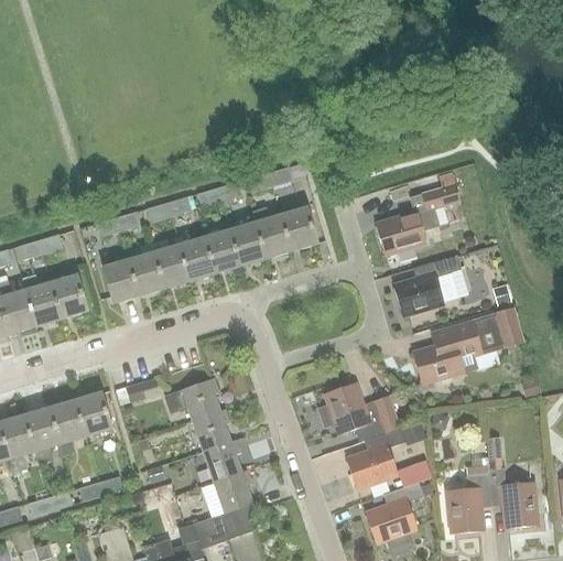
[(294,180),(290,165),(269,172),(273,185),(294,180)]
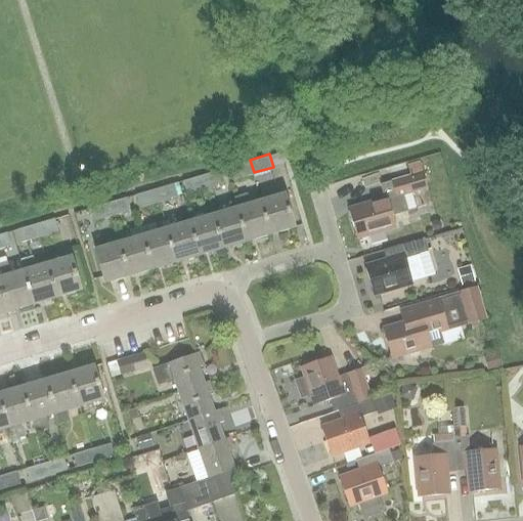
[(392,179),(382,182),(386,199),(390,198),(405,193),(429,186),(428,185),(424,170),(419,154),(403,158),(387,163),(392,179)]
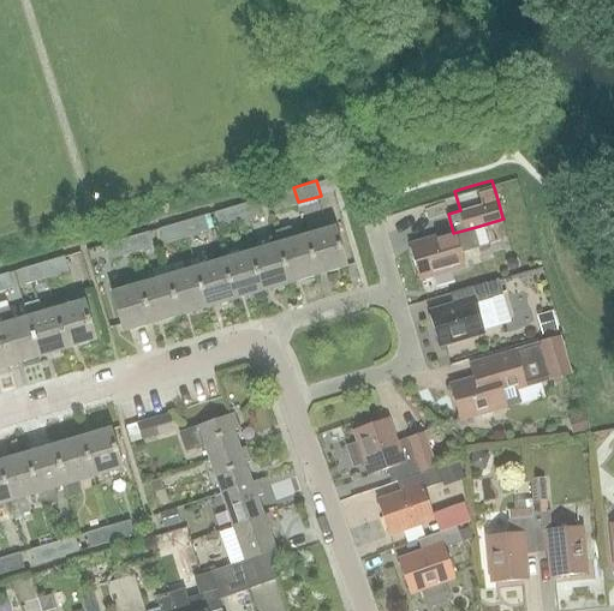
[(298,202),(293,187),(272,193),(276,209),(298,202)]
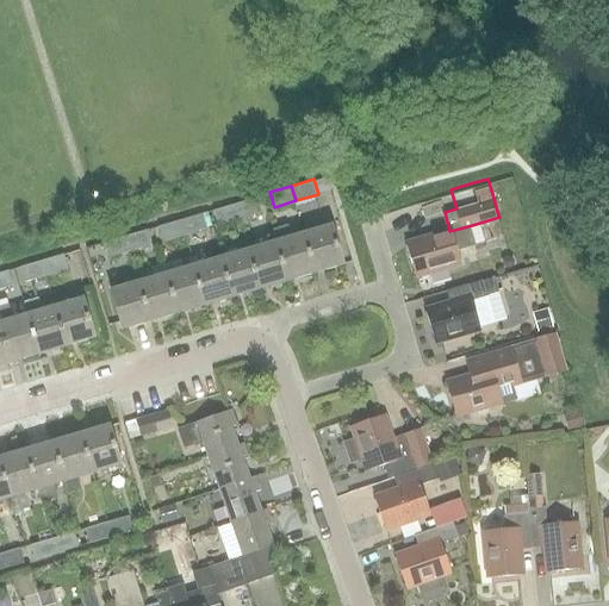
[(263,211),(259,195),(236,201),(241,217),(263,211)]
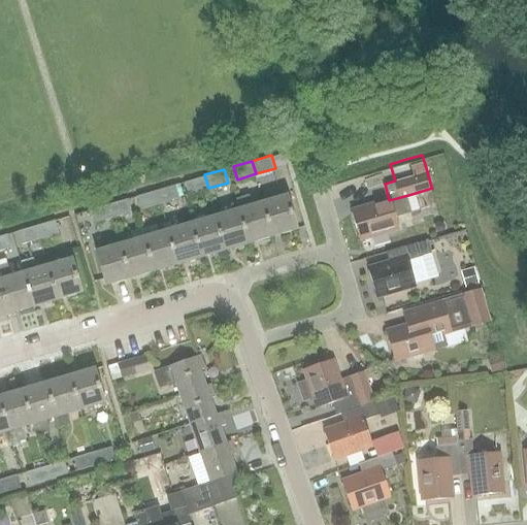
[(208,188),(204,174),(186,179),(190,193),(208,188)]
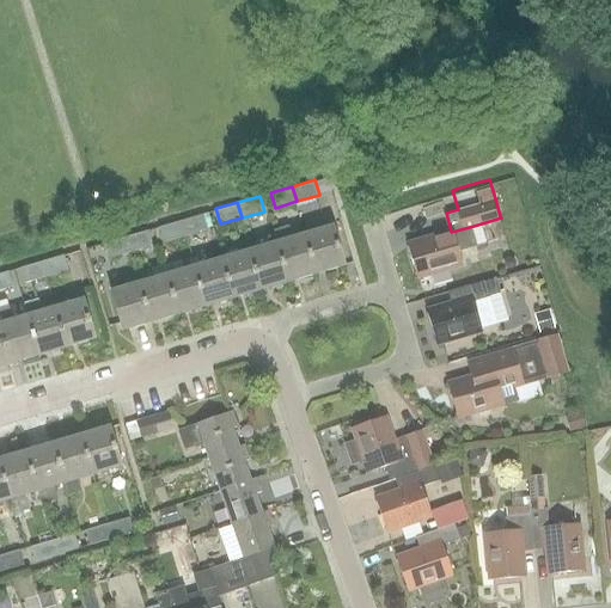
[(209,227),(205,212),(182,219),(187,233),(209,227)]
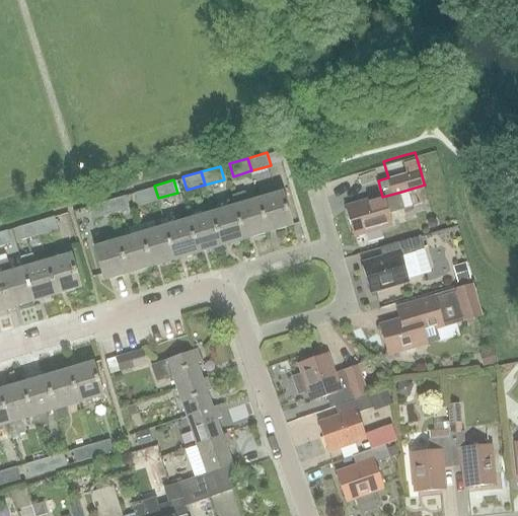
[(158,198),(154,186),(136,191),(140,203),(158,198)]
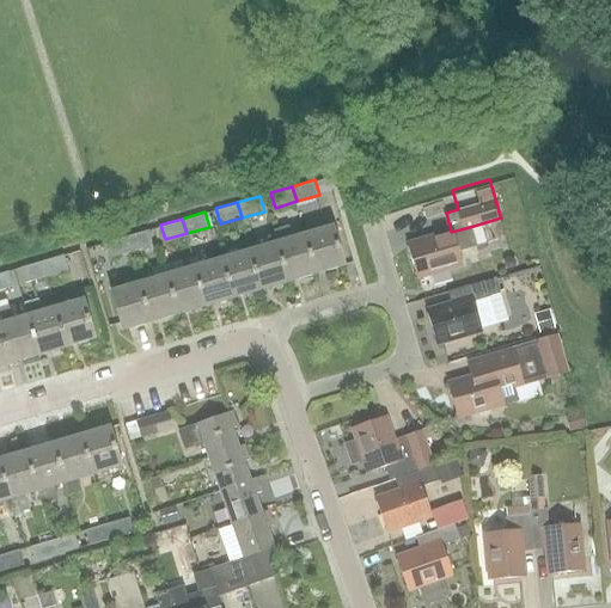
[(317,271),(306,232),(294,235),(291,223),(274,228),(277,240),(279,240),(289,280),(317,271)]
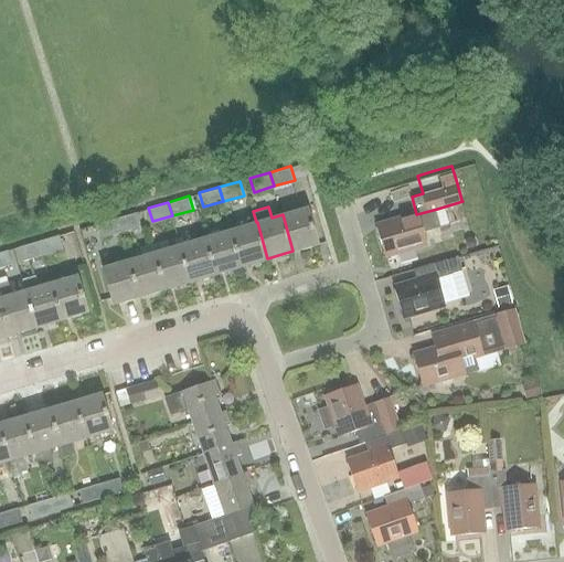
[(319,243),(308,207),(283,214),(293,251),(319,243)]
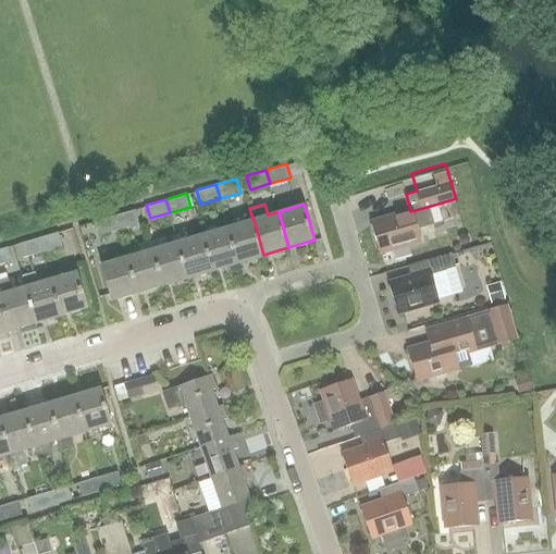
[(410,211),(371,223),(379,248),(393,244),(394,247),(409,243),(408,239),(422,235),(420,226),(435,222),(431,206),(415,210),(410,211)]
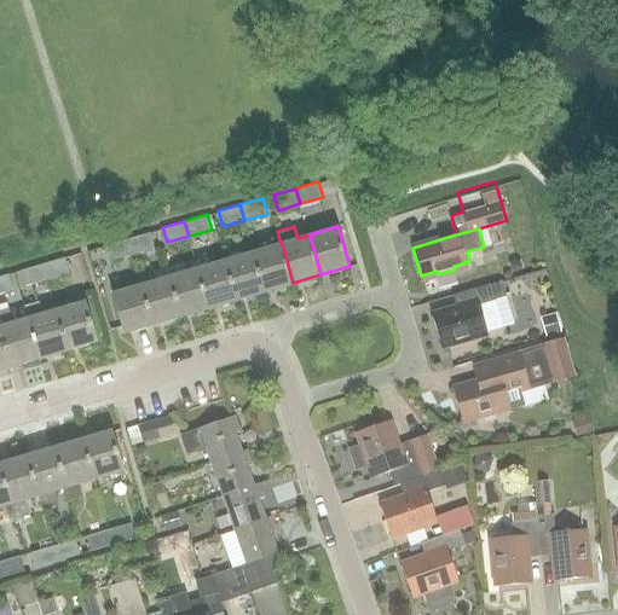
[(156,245),(151,231),(128,237),(133,253),(156,245)]
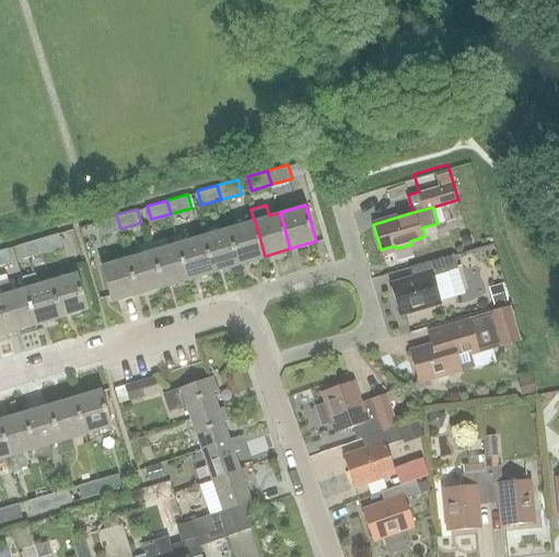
[(120,229),(116,215),(96,220),(101,234),(120,229)]
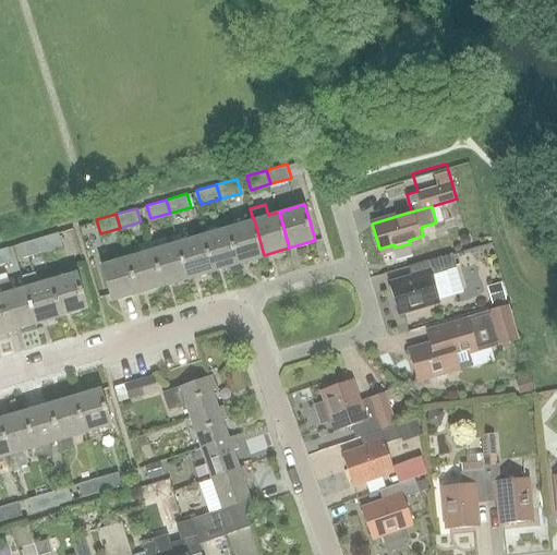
[(254,219),(253,219),(229,226),(239,262),(264,255),(254,219)]
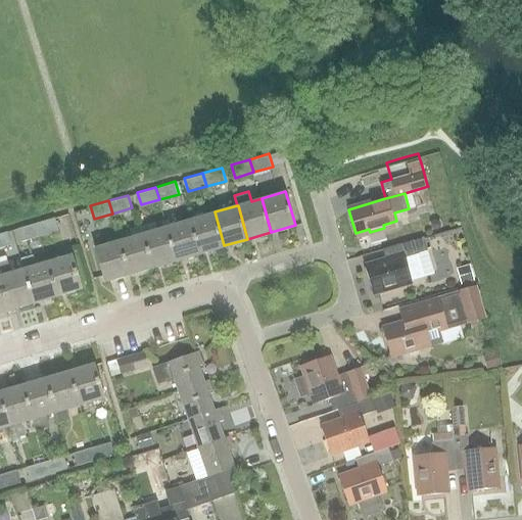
[(224,245),(215,211),(191,219),(200,252),(224,245)]
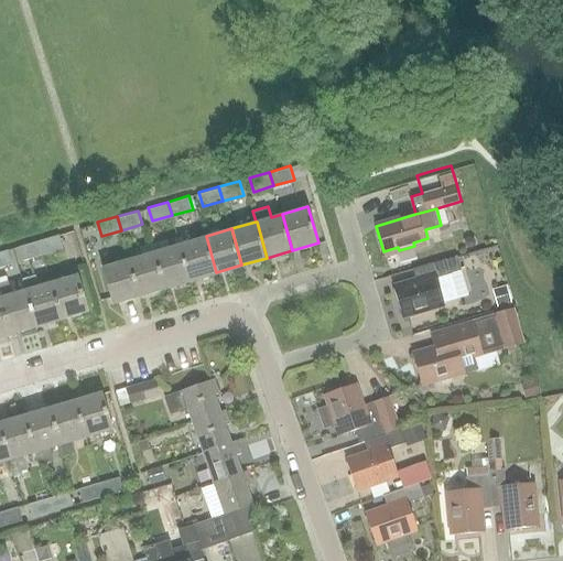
[(64,247),(60,233),(40,239),(43,252),(64,247)]
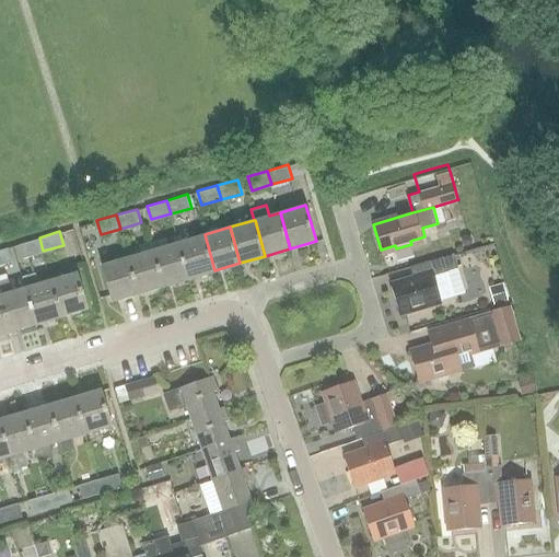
[(214,270),(205,234),(179,242),(189,278),(214,270)]
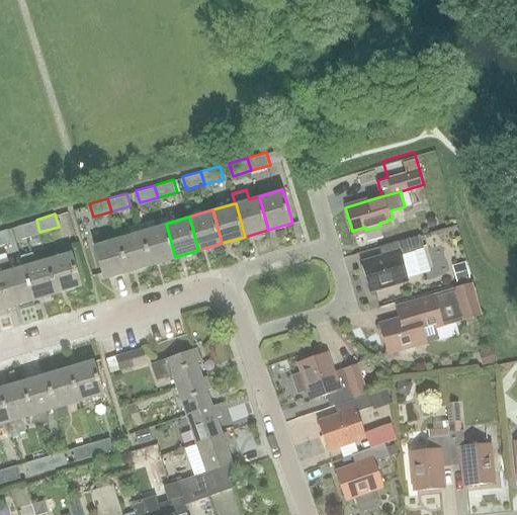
[(175,257),(166,224),(157,226),(155,218),(140,222),(143,231),(152,264),(175,257)]
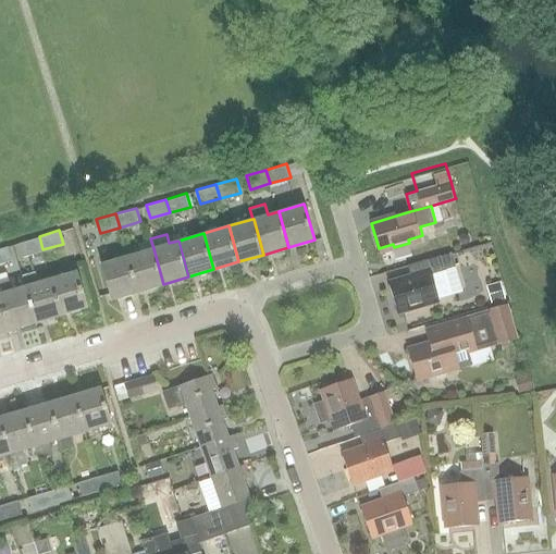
[(42,249),(39,236),(20,242),(23,256),(42,249)]
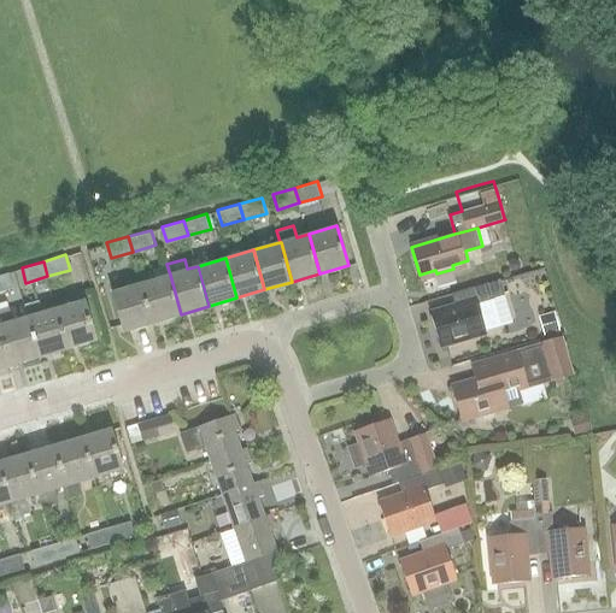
[(181,314),(170,275),(157,278),(153,269),(139,272),(141,283),(153,323),(181,314)]
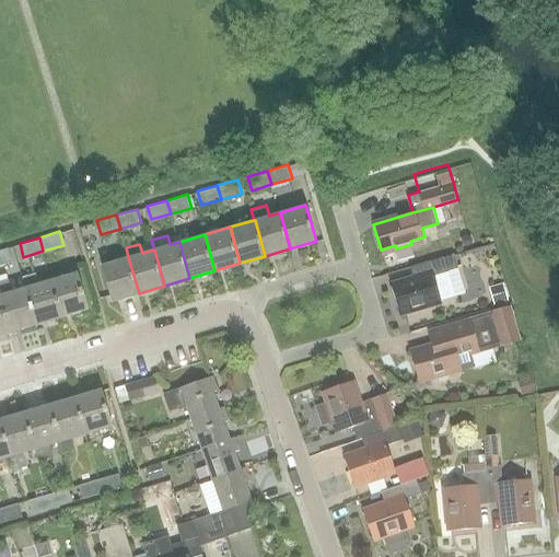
[(0,263),(13,259),(9,246),(0,248),(0,263)]
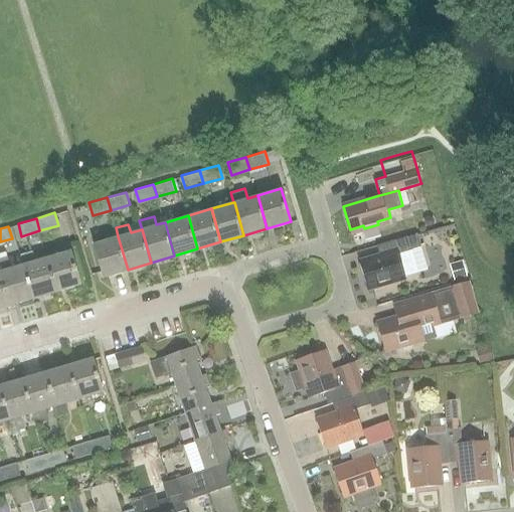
[(381,256),(360,262),(366,286),(379,282),(380,285),(395,281),(394,278),(416,271),(410,248),(422,245),(418,231),(406,235),(377,243),(381,256)]
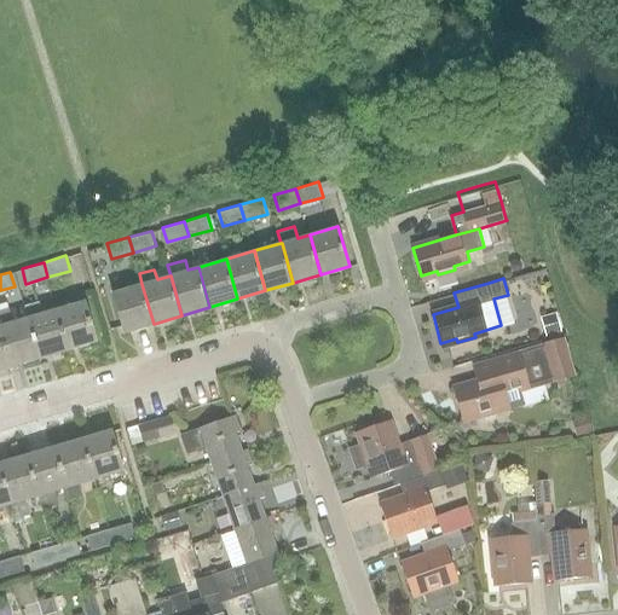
[(154,324),(142,284),(114,293),(126,332),(154,324)]
